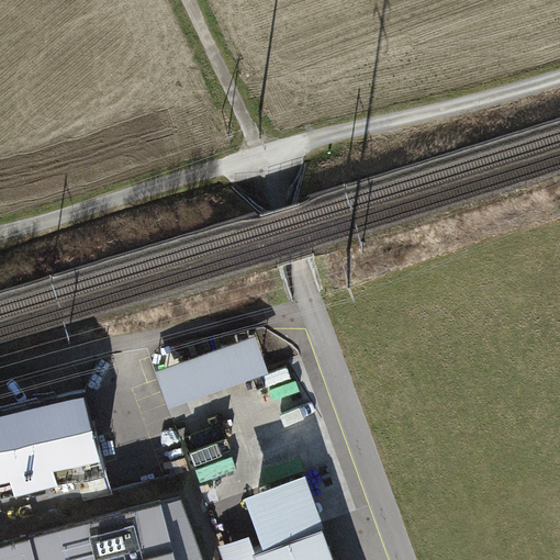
[(155,372),(168,407),(268,371),(255,336),(155,372)]
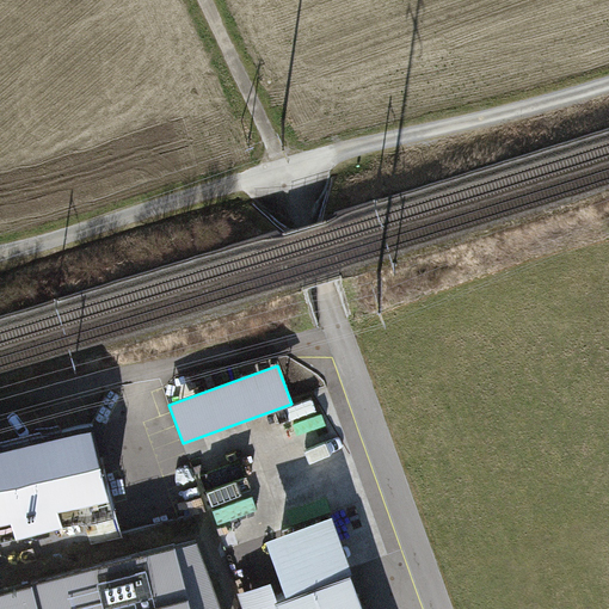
[(81,424),(0,444),(0,536),(104,510),(81,424)]
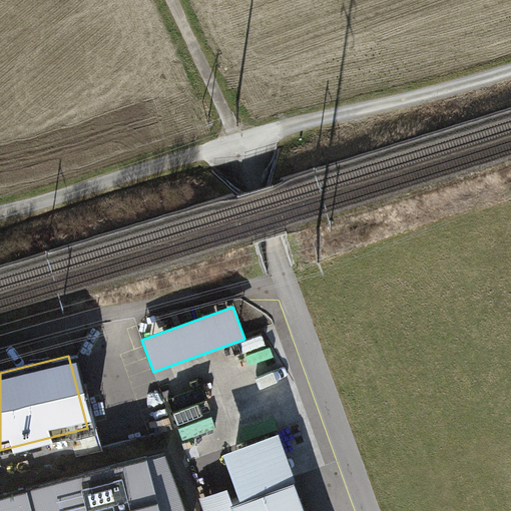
[(241,501),(294,482),(277,435),(224,454),(241,501)]
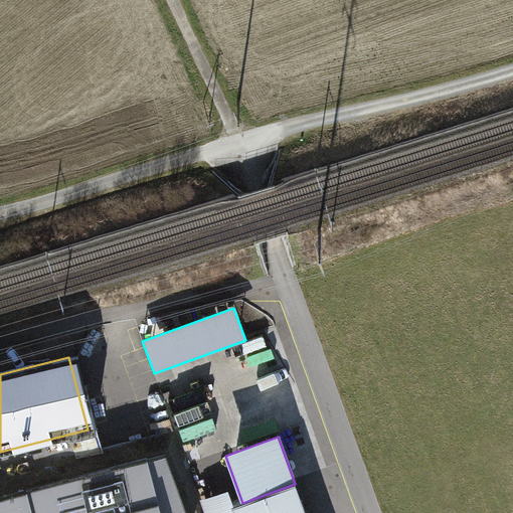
[(178,512),(160,458),(0,498),(0,512),(178,512)]
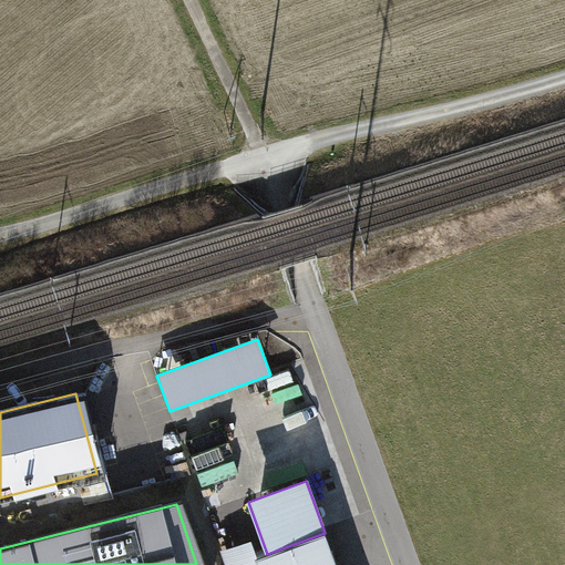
[(267,554),(257,557),(259,564),(336,564),(325,533),(267,554)]
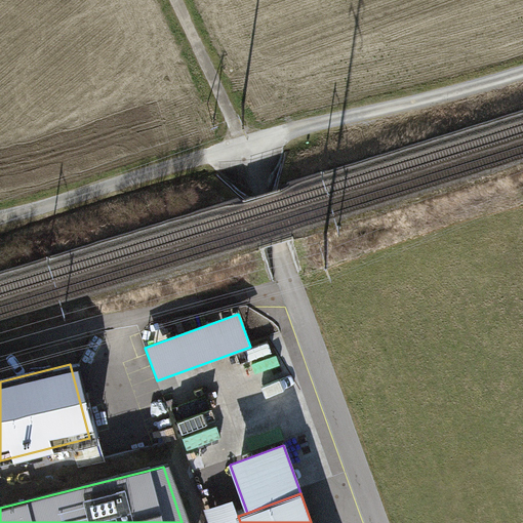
[(240,522),(238,516),(232,501),(203,512),(206,522),(240,522)]
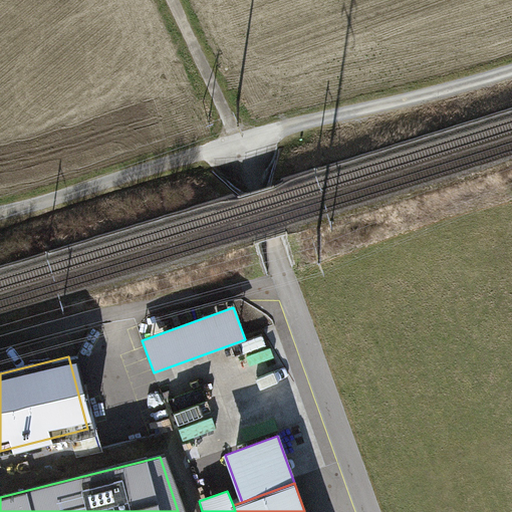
All buildings are outlined.
